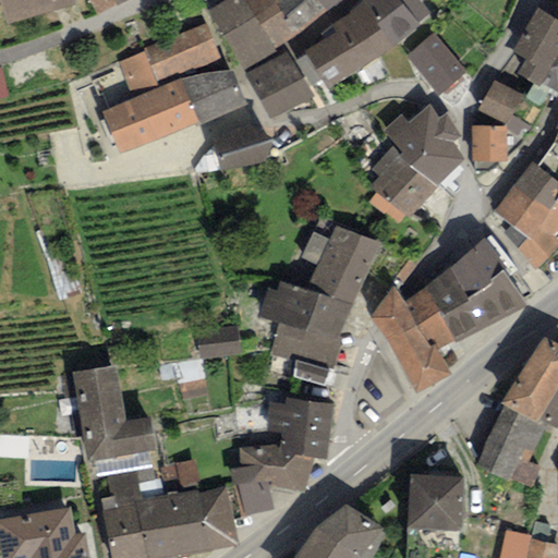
[(75,0),(0,0),(0,3),(7,25),(77,4),(75,0)]
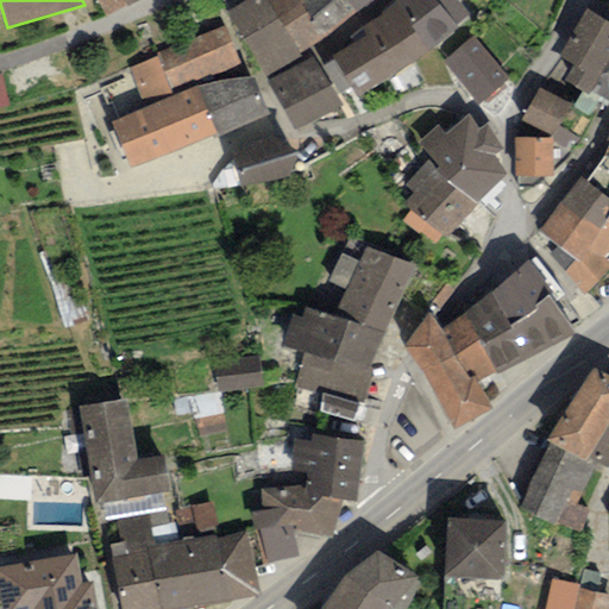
[(301,54),(267,0),(248,0),(227,13),(267,75),(301,54)]
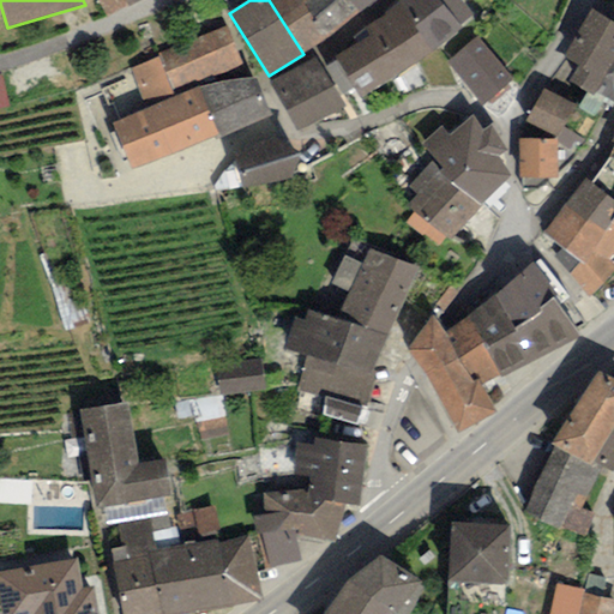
[(269,0),(304,54),(326,41),(359,14),(349,0),(269,0)]
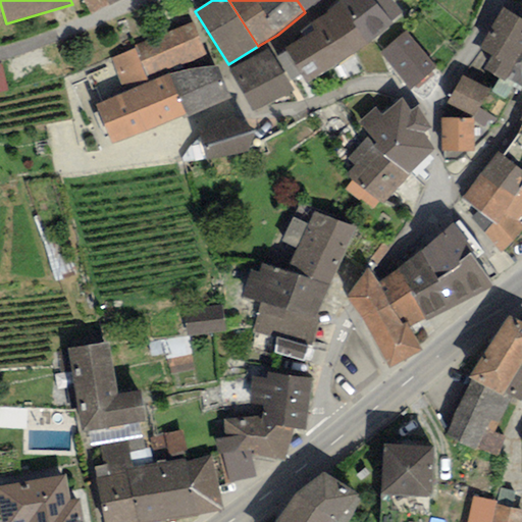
[(297,0),(305,12),(320,0),(297,0)]
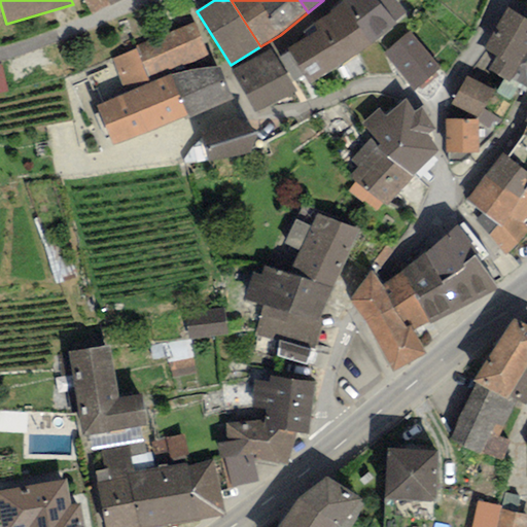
[(376,0),(343,0),(342,1),(374,43),(396,26),(393,23),(376,0)]
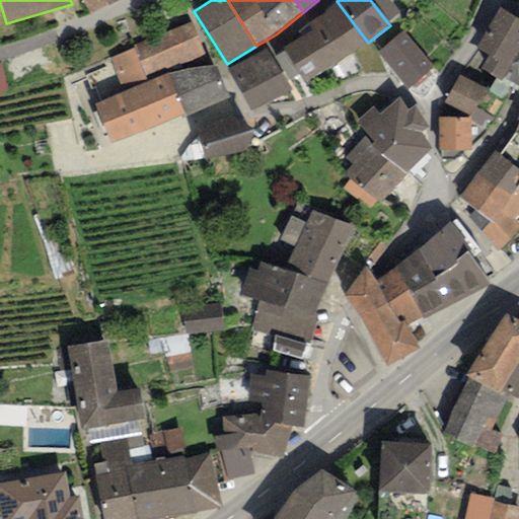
[(398,14),(387,0),(370,0),(387,22),(398,14)]
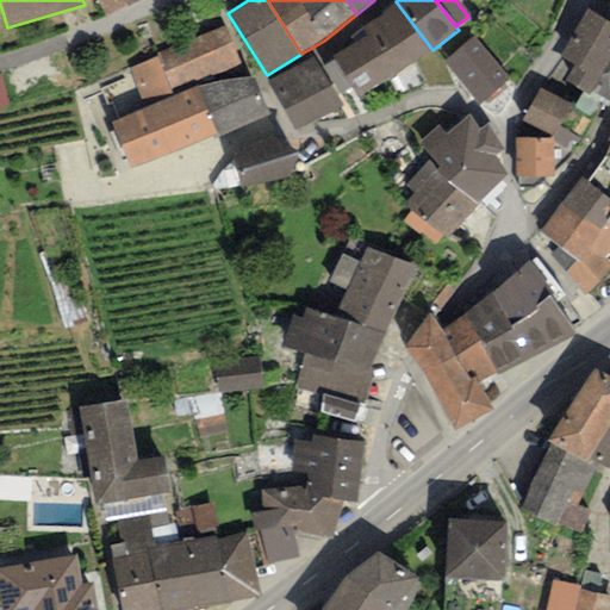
[(359,97),(433,50),(396,1),(380,11),(384,16),(349,37),(354,44),(334,58),(335,60),(352,87),(359,97)]
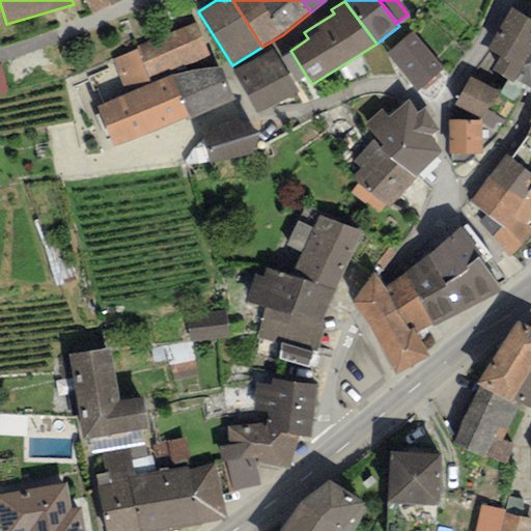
[(500,56),(491,68),(506,80),(525,90),(530,93),(530,18),(530,20),(512,7),(487,49),(500,56)]
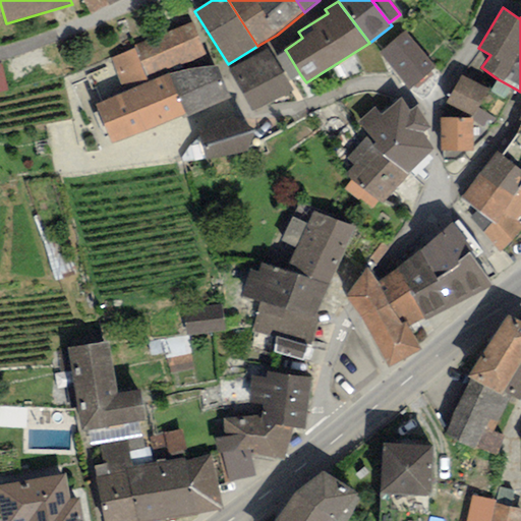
[(192,22),(134,46),(135,49),(149,82),(169,73),(213,66),(192,22)]
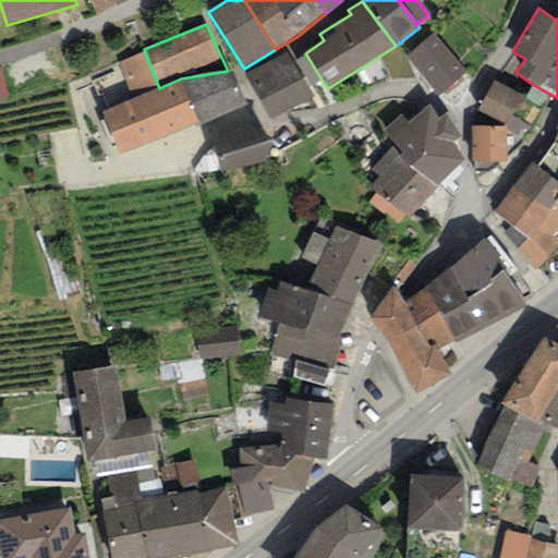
[(404,57),(437,97),(465,73),(434,34),(404,57)]
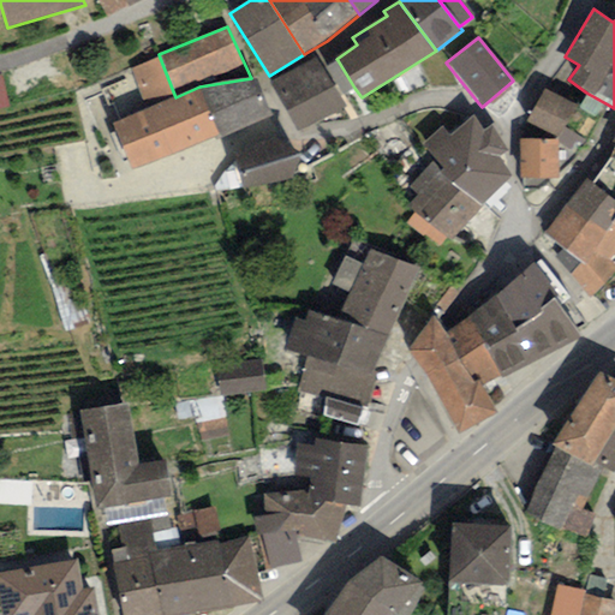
[(318,57),(272,82),(297,131),(345,107),(318,57)]
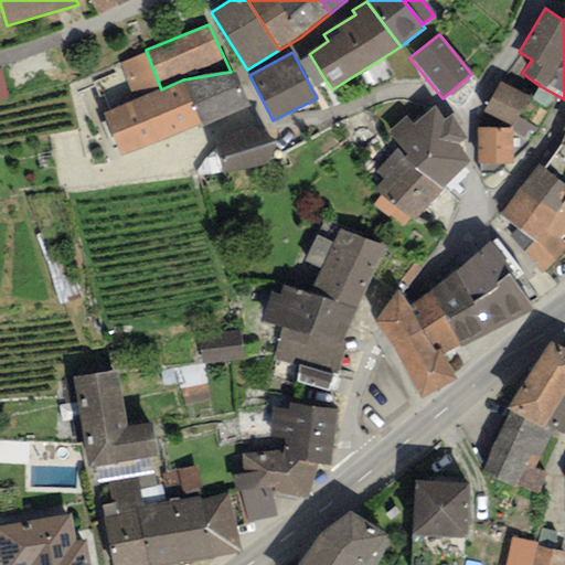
[(161,89),(147,53),(120,64),(135,100),(161,89)]
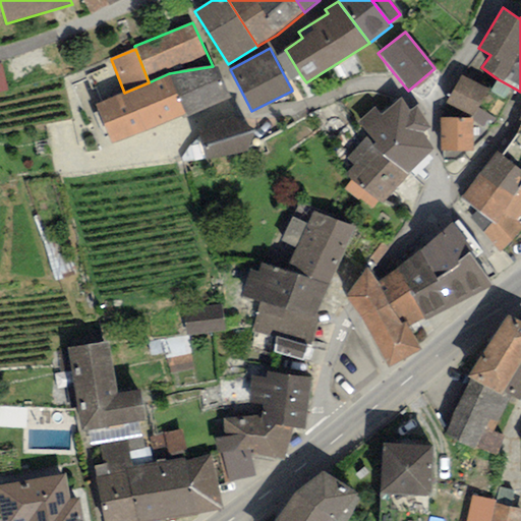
[(286,51),(276,58),(290,80),(300,74),(286,51)]
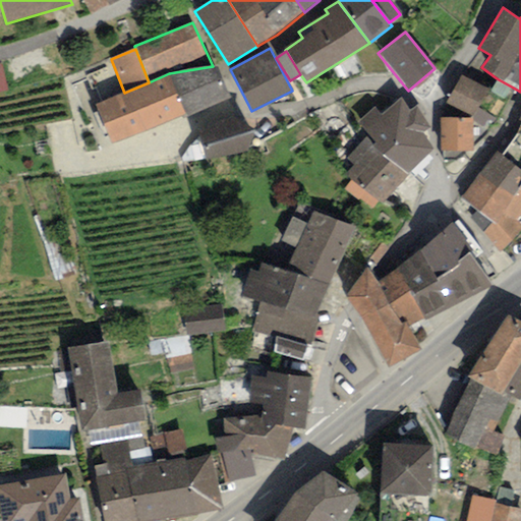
[(229,100),(213,66),(169,73),(186,114),(188,117),(229,100)]
